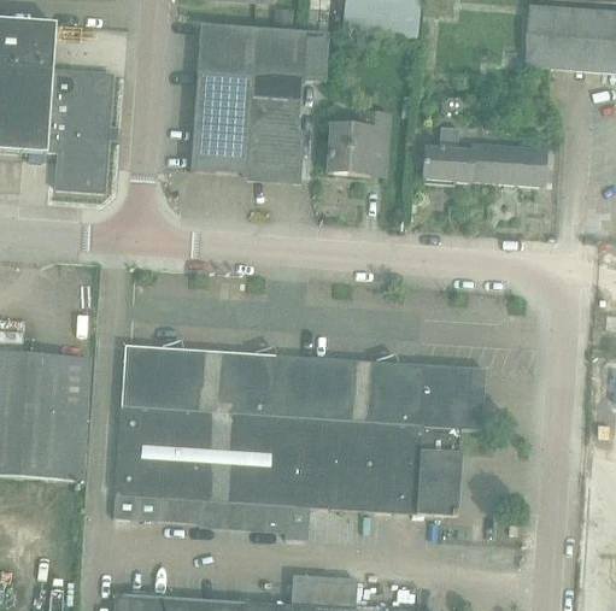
[(345,0),(344,30),(417,35),(421,0),(345,0)]
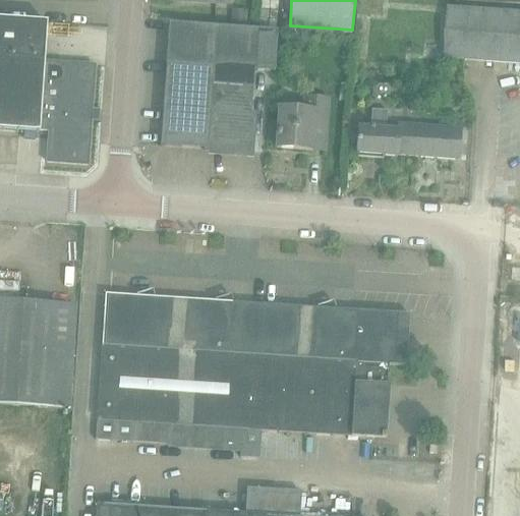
[(519,8),(449,4),(445,55),(519,60),(519,8)]
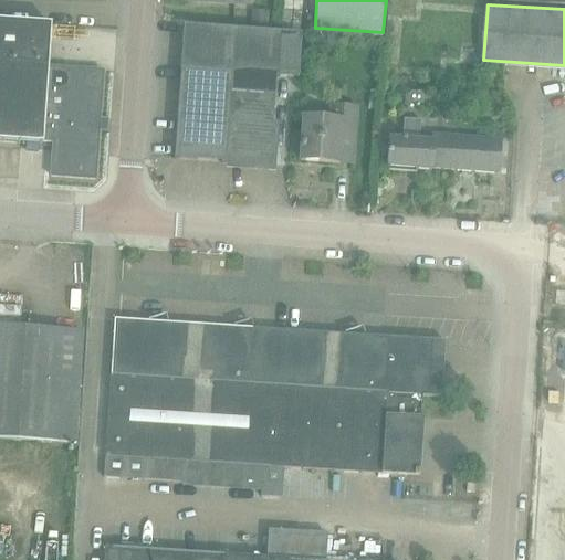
[(0,137),(42,140),(42,138),(48,63),(51,22),(0,18),(0,137)]
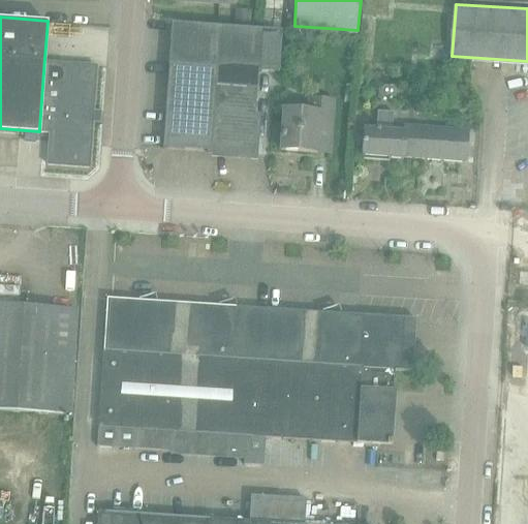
[(252,151),(254,130),(258,66),(279,68),(282,27),(172,20),(168,62),(169,62),(163,145),(252,151)]
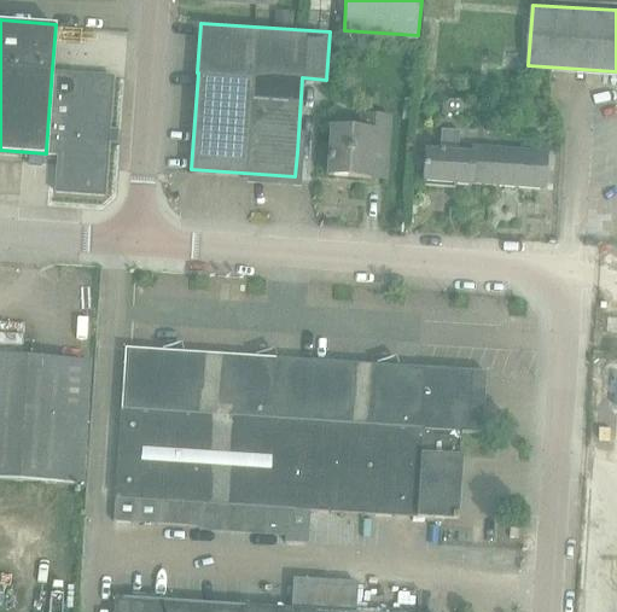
[(112,74),(88,71),(52,69),(46,151),(58,151),(56,188),(104,191),(112,74)]
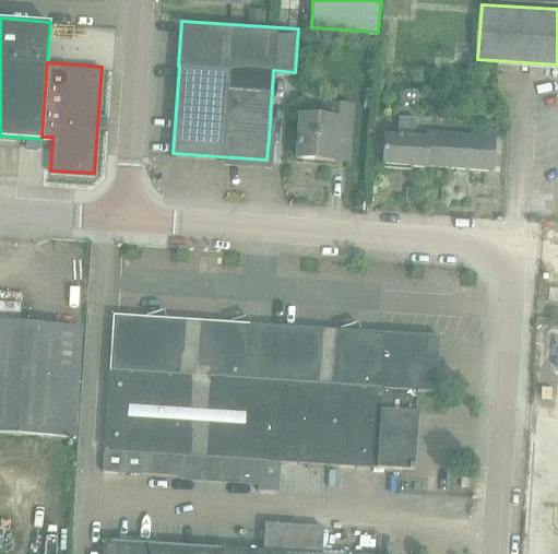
[(349,145),(351,124),(352,103),(327,101),(325,114),(300,112),(297,154),(332,157),(333,144),(349,145)]
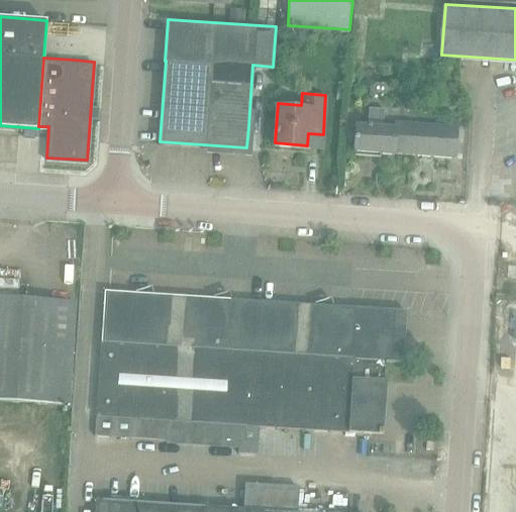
[(354,148),(394,151),(396,125),(395,125),(383,124),(384,106),(370,105),(368,123),(355,123),(354,148)]
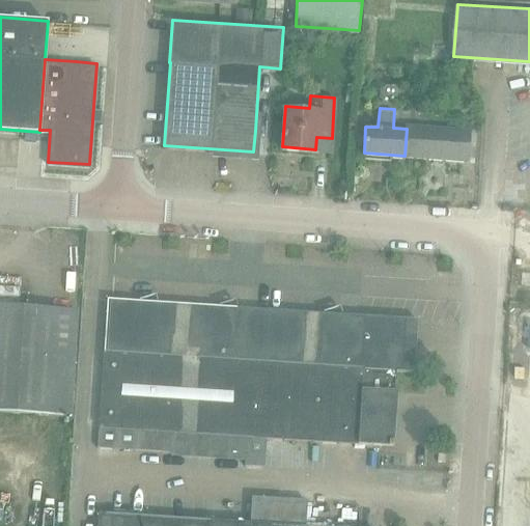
[(407,129),(405,156),(406,155),(467,159),(470,128),(407,122),(406,129),(407,129)]
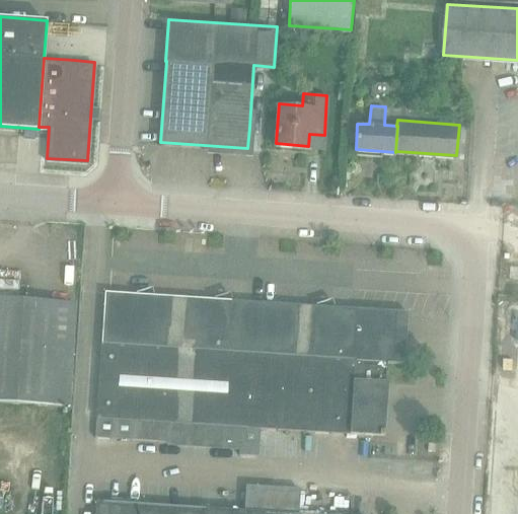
[(101,435),(113,436),(241,444),(240,451),(260,453),(262,426),(372,433),(384,434),(388,380),(386,380),(387,360),(404,361),(404,360),(393,359),(396,310),(408,310),(408,309),(105,289),(95,435),(101,435)]
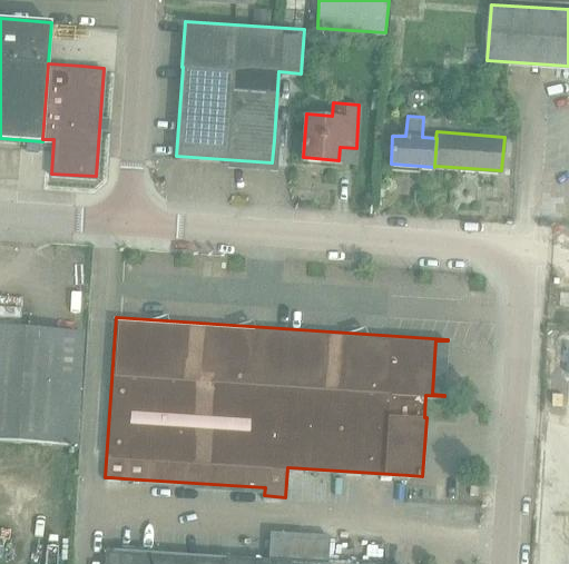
[(0,438),(76,444),(81,354),(84,332),(0,325),(0,438)]
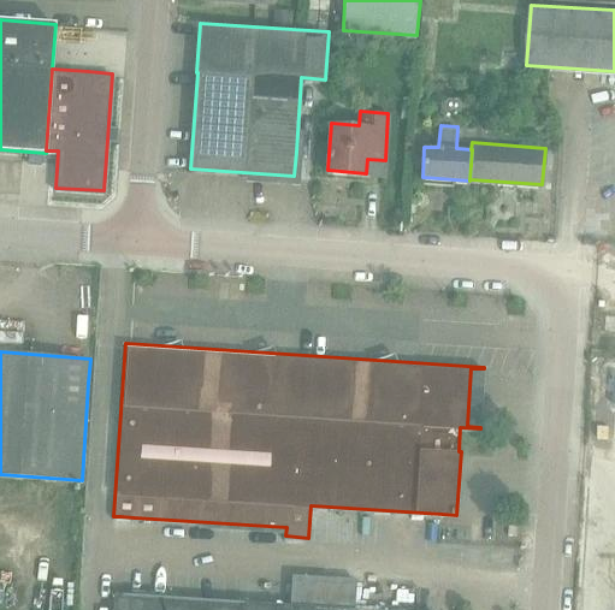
[(155,570),(172,570),(172,556),(157,555),(155,570)]
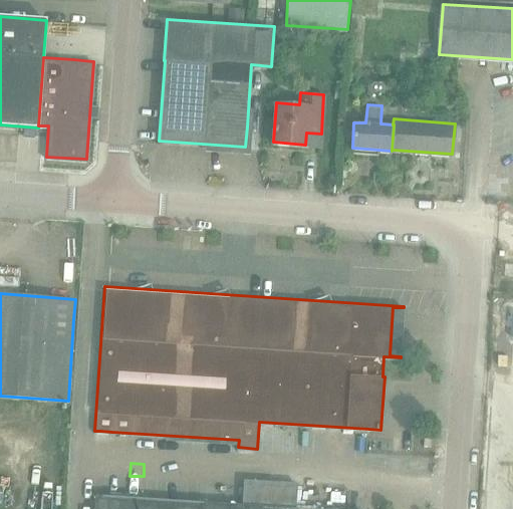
[(298,481),(244,478),(242,503),(96,494),(94,508),(330,508),(296,507),(298,481)]
